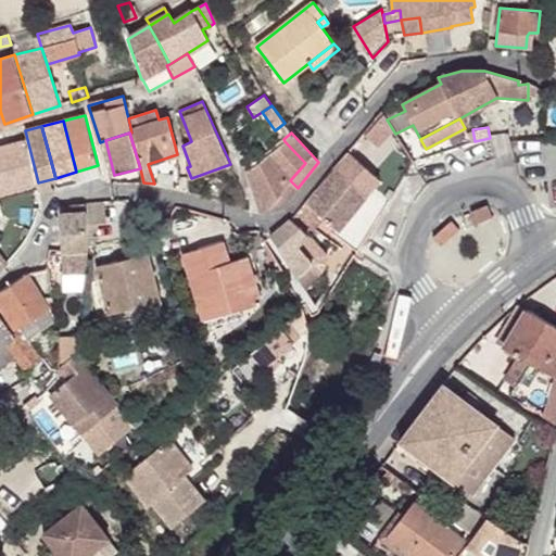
[(0,146),(0,192),(38,182),(27,139),(0,146)]
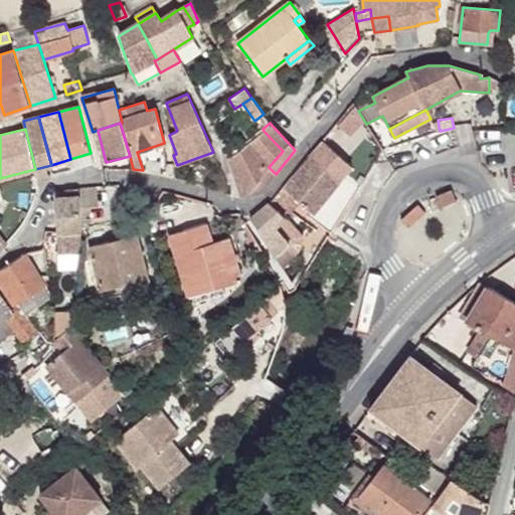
[(230,158),(241,197),(262,190),(276,174),(269,167),(283,151),(264,131),(230,158)]
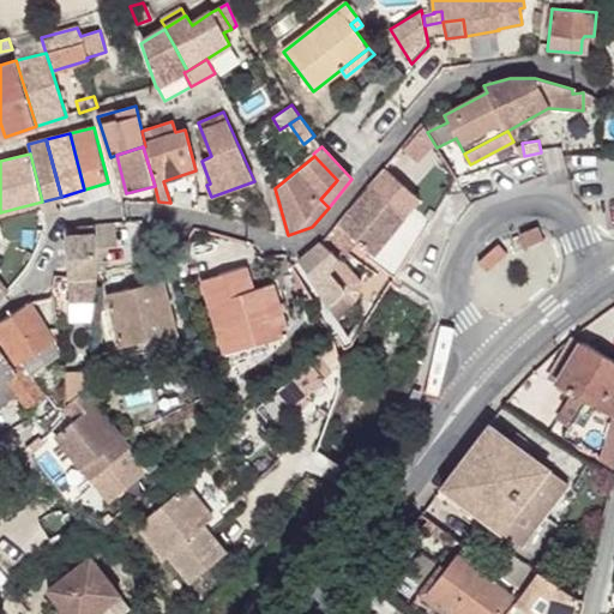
[(327,305),(338,320),(351,305),(342,292),(344,289),(329,271),(357,241),(373,254),(404,216),(398,211),(413,192),(384,167),(320,242),(312,252),(299,259),(327,305)]
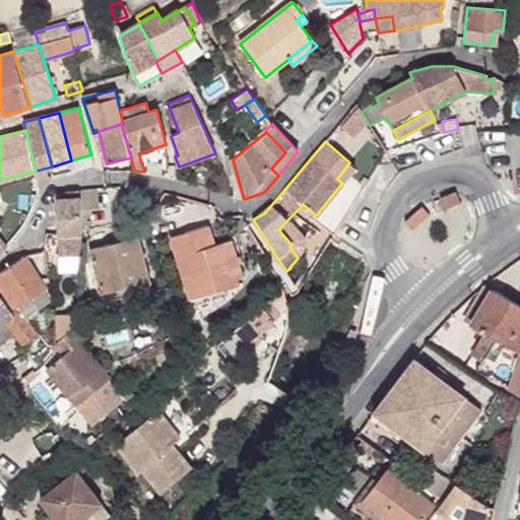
[(324,225),(336,234),(359,197),(342,183),(316,215),(309,223),(320,231),(324,225)]
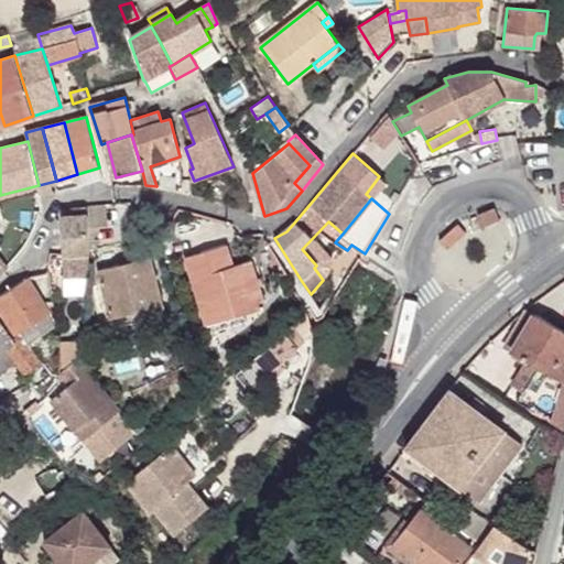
[(89,206),(89,226),(117,224),(115,204),(89,206)]
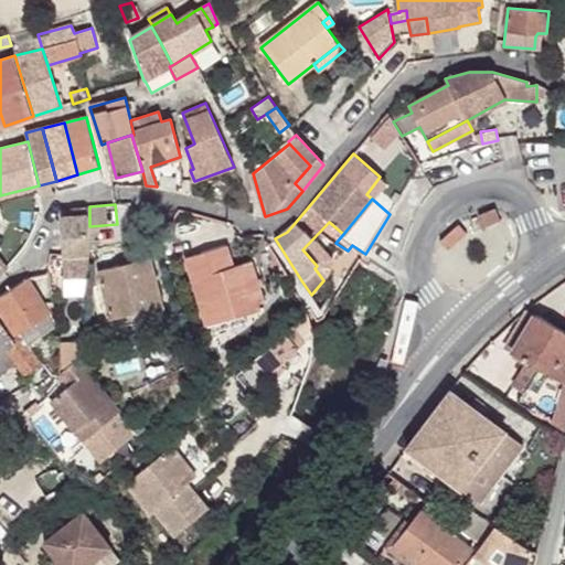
[(478,215),(483,227),(500,220),(494,209),(478,215)]
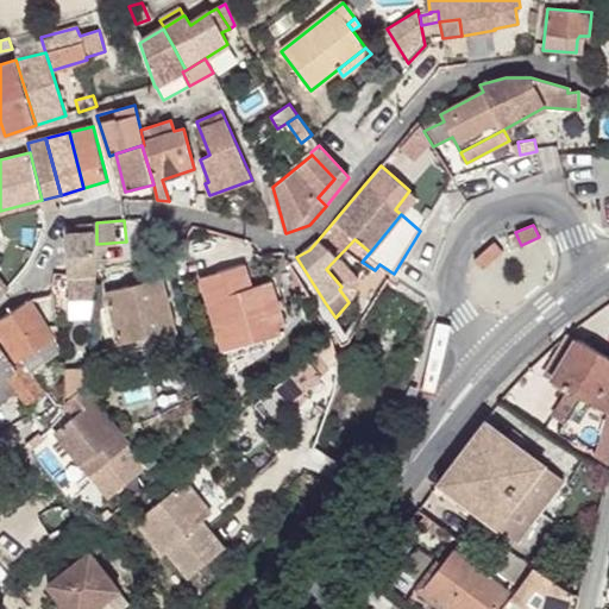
[(67,234),(69,300),(94,300),(95,288),(94,272),(96,272),(95,232),(93,232),(77,233),(67,234)]
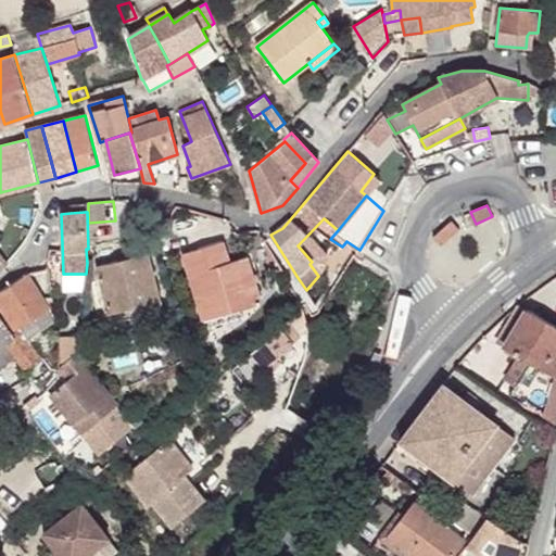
[(433,237),(440,245),(458,229),(451,222),(433,237)]
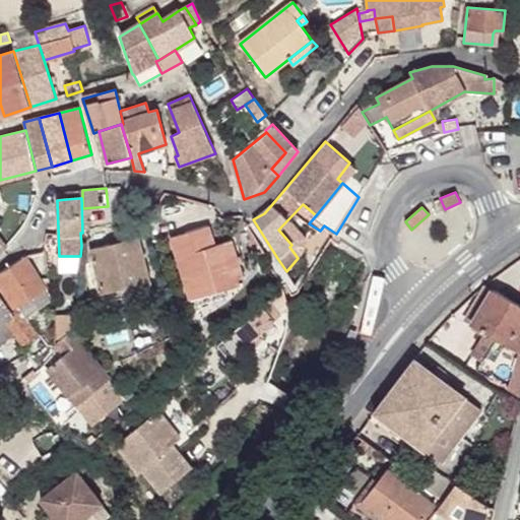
[(171,238),(190,299),(244,282),(231,240),(214,245),(207,225),(171,238)]
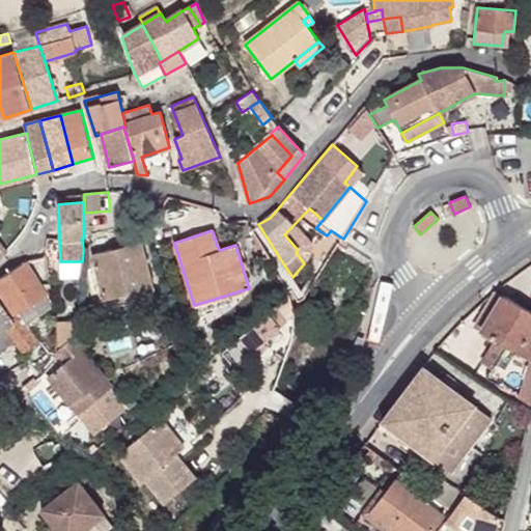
[(142,242),(92,254),(106,309),(157,296),(142,242)]
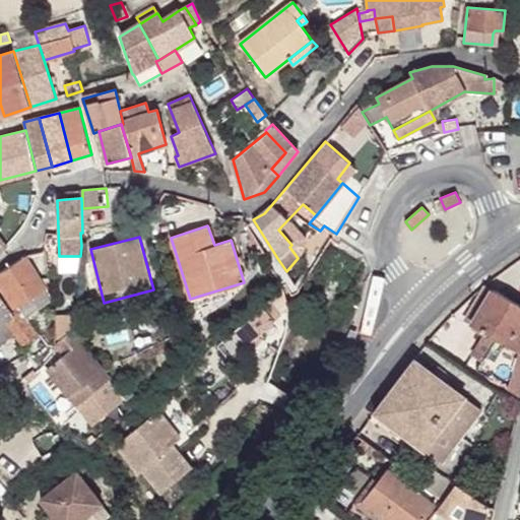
[(59,256),(60,272),(78,270),(80,256),(59,256)]
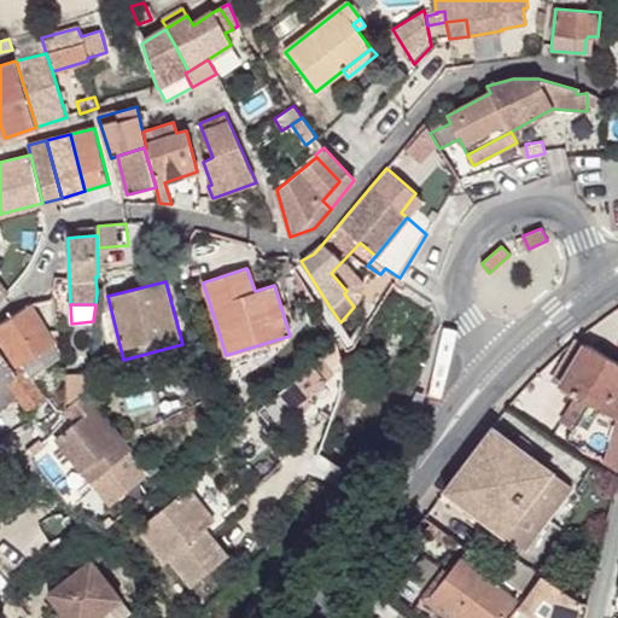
[(29,305),(0,324),(0,337),(16,363),(19,360),(23,366),(30,375),(60,355),(51,342),(53,340),(29,305)]
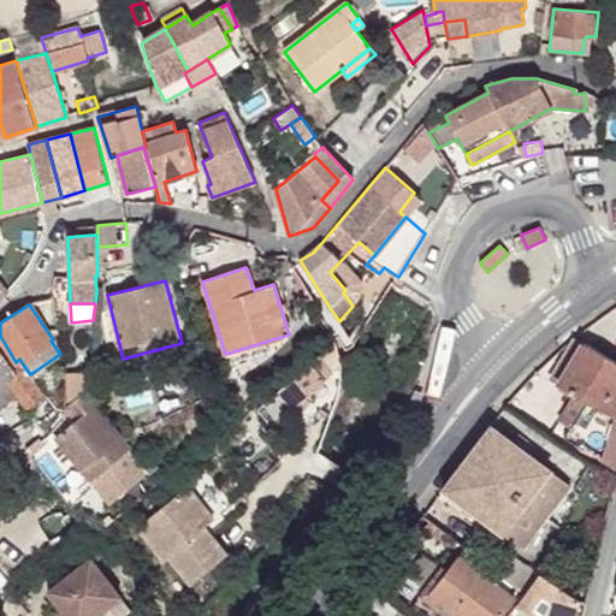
[(550,380),(558,385),(584,343),(575,338),(550,380)]
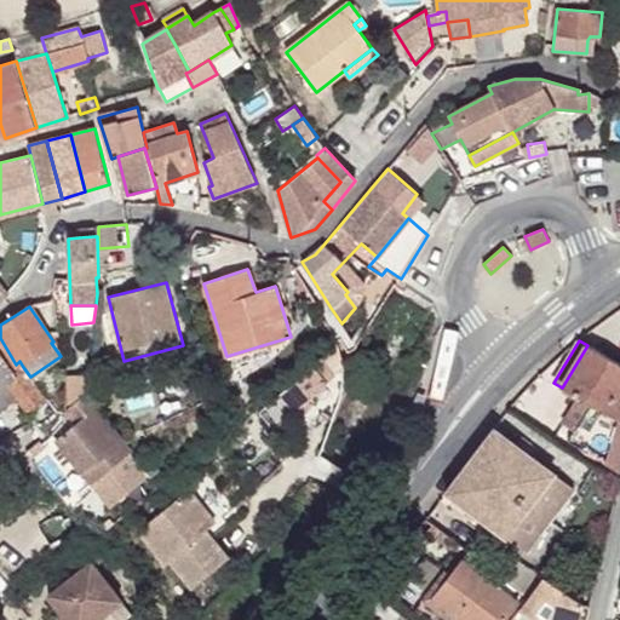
[(604,463),(619,472),(619,363),(587,345),(562,388),(591,405),(574,431),(569,441),(587,452),(590,448),(606,459),(604,463)]
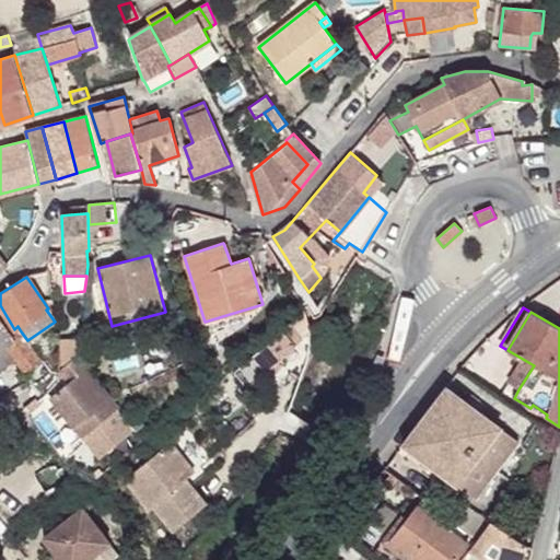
[(0,315),(0,347),(6,343),(15,359),(24,372),(42,360),(27,340),(21,331),(13,337),(12,335),(1,317),(0,315)]
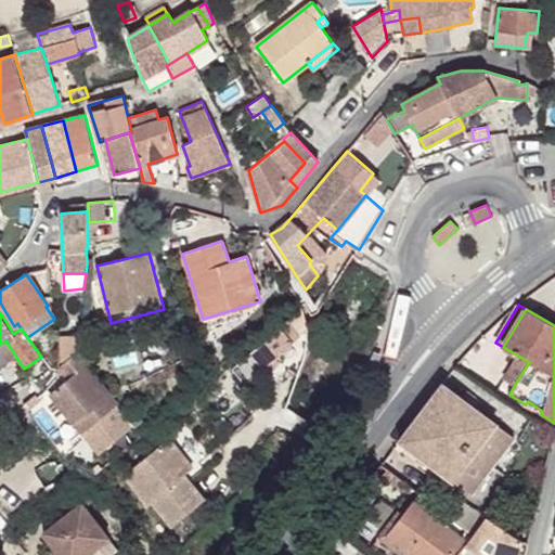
[(250,353),(263,369),(294,344),(292,341),(299,336),(287,322),(250,353)]
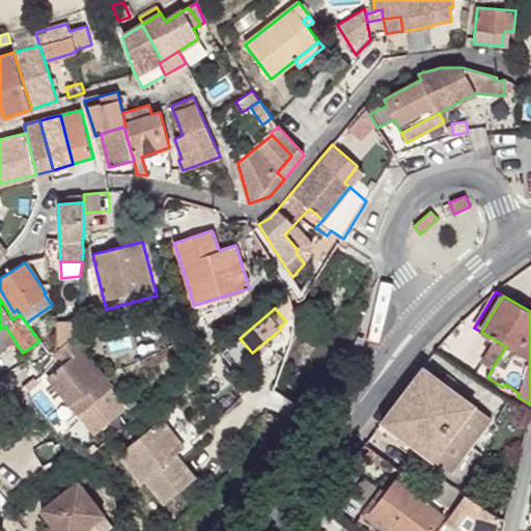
[(59,322),(60,344),(73,334),(73,322),(59,322)]
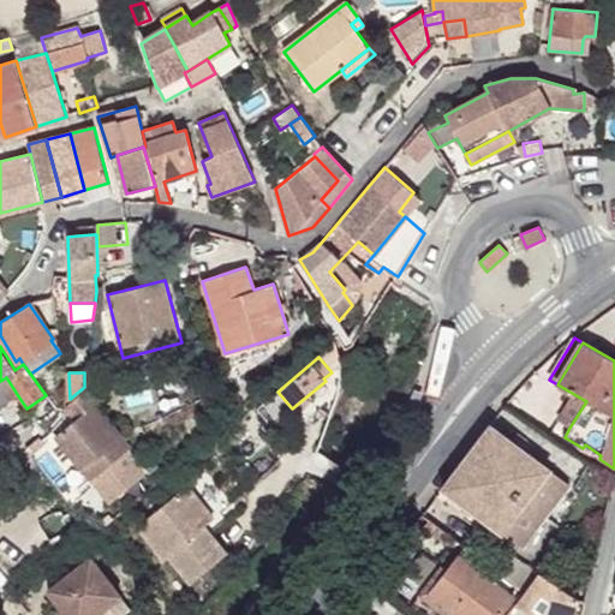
[(6,377),(0,381),(0,405),(17,394),(6,377)]
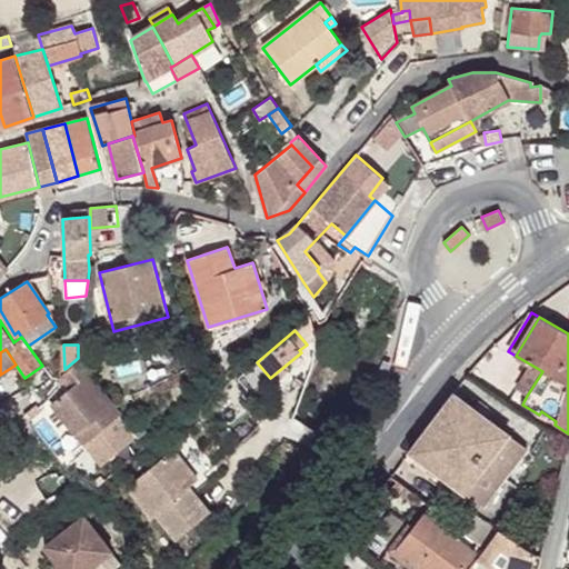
[(82,443),(101,466),(135,437),(118,416),(120,415),(78,362),(61,377),(70,388),(51,403),(77,435),(80,431),(87,440),(82,443)]
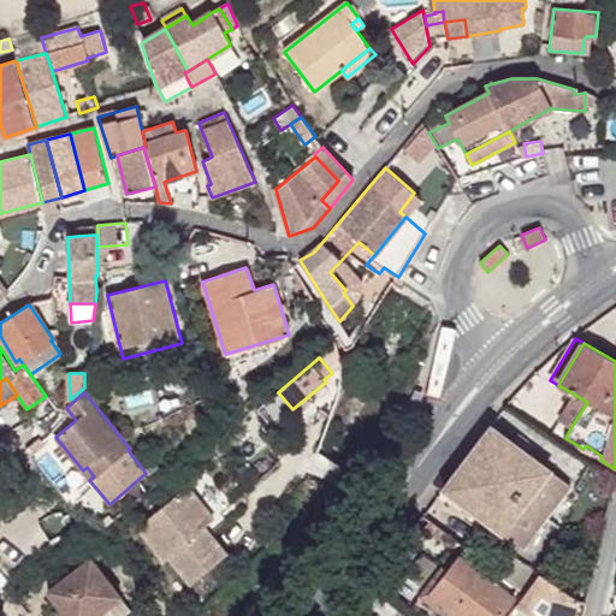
[(557,421),(570,428),(587,402),(574,395),(557,421)]
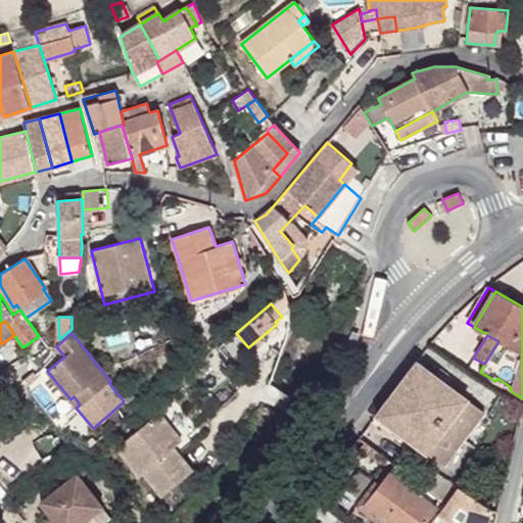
[(376,415),(427,454),(467,400),(417,362),(376,415)]
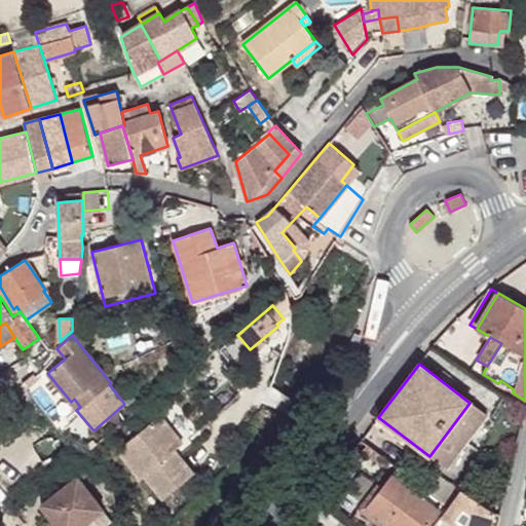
[(127,388),(119,395),(127,405),(136,399),(127,388)]
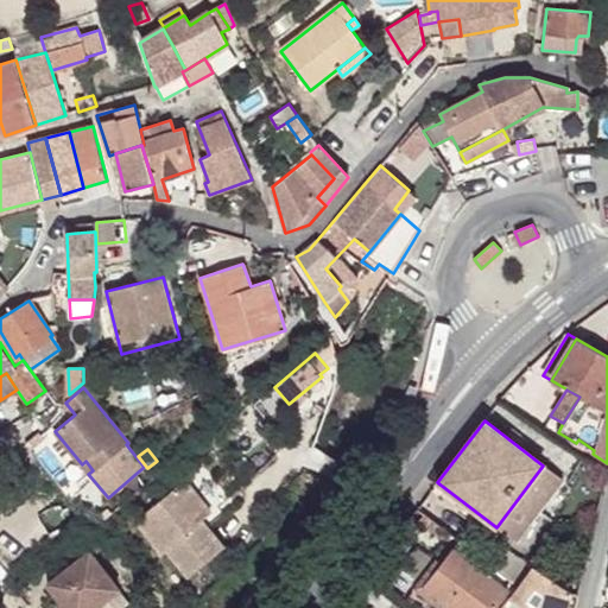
[(175,468),(183,477),(195,468),(187,457),(175,468)]
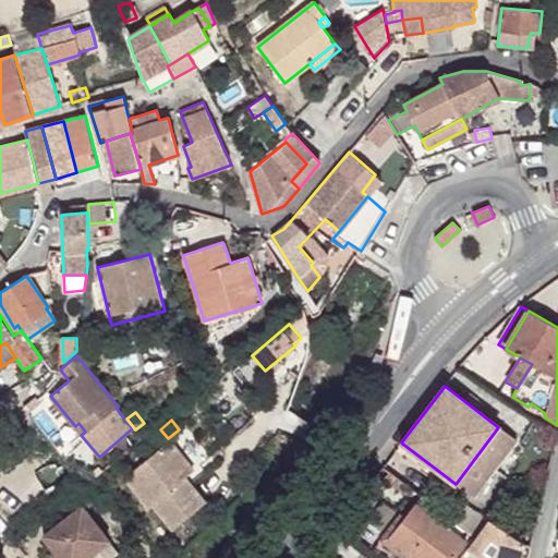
[(79,423),(75,426),(81,435),(85,432),(79,423)]
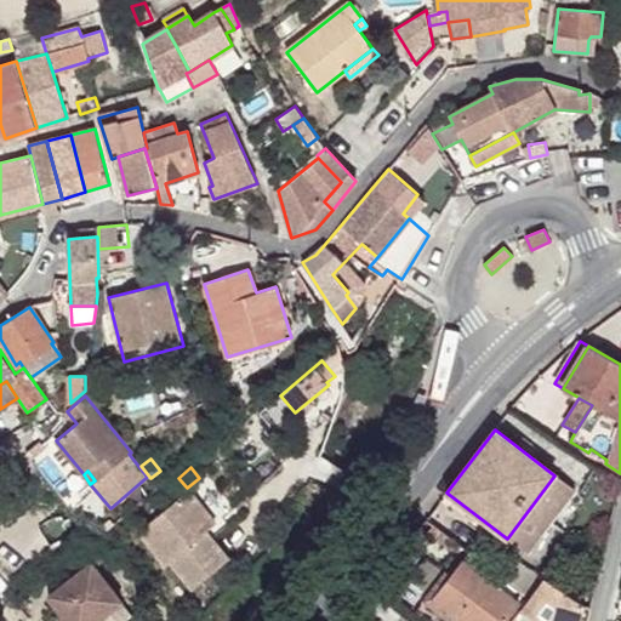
[(507,539),(527,553),(575,490),(554,476),(507,539)]
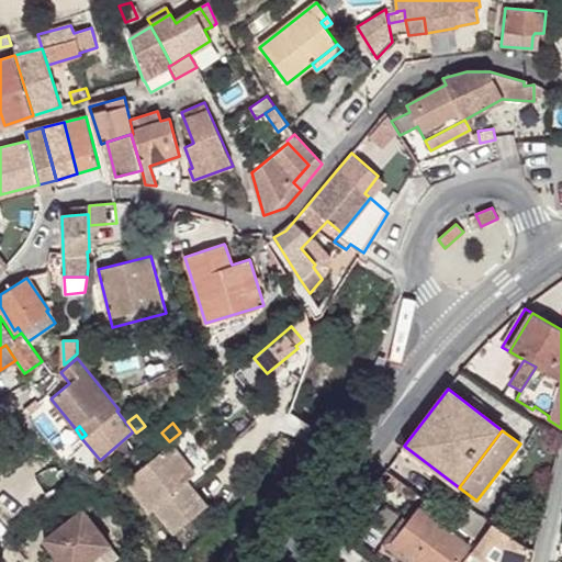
[(154,507),(173,532),(206,506),(186,481),(194,474),(170,445),(125,481),(149,510),(154,507)]
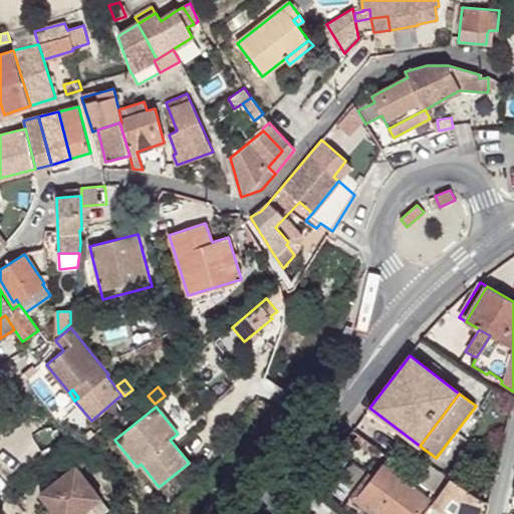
[(354,442),(367,452),(372,446),(358,436),(354,442)]
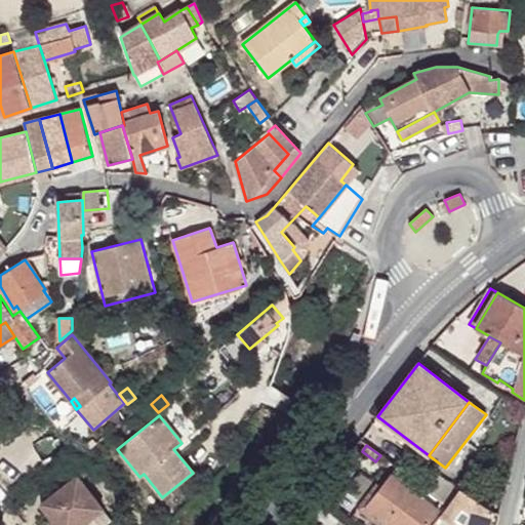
[(53,521),(56,524),(80,524),(103,509),(79,479),(95,468),(84,452),(55,475),(65,486),(41,505),(53,521)]
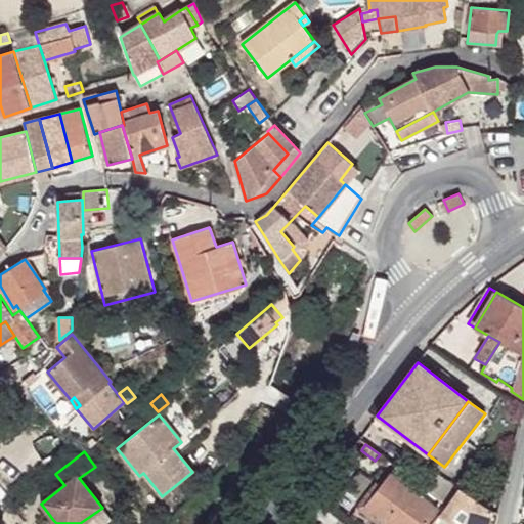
[(391,473),(438,508),(441,503),(425,490),(396,467),(391,473)]
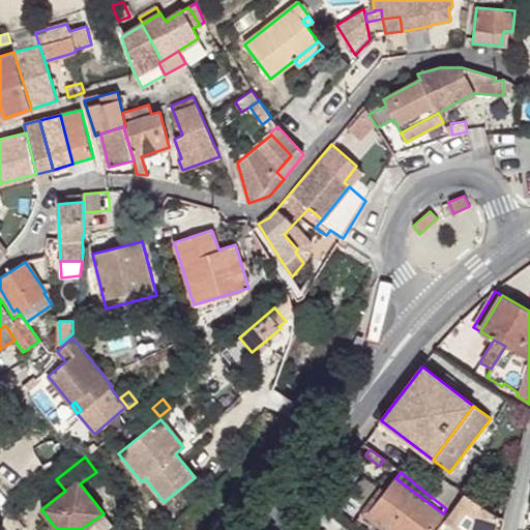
[(350,496),(364,506),(379,488),(363,477),(350,496)]
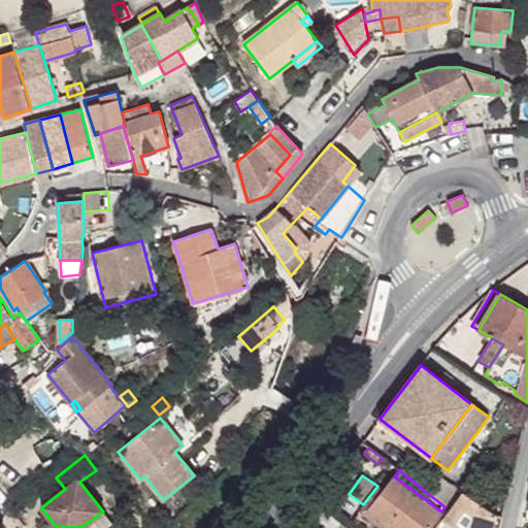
[(363,504),(393,527),(428,527),(441,512),(394,476),(383,491),(377,486),(363,504)]
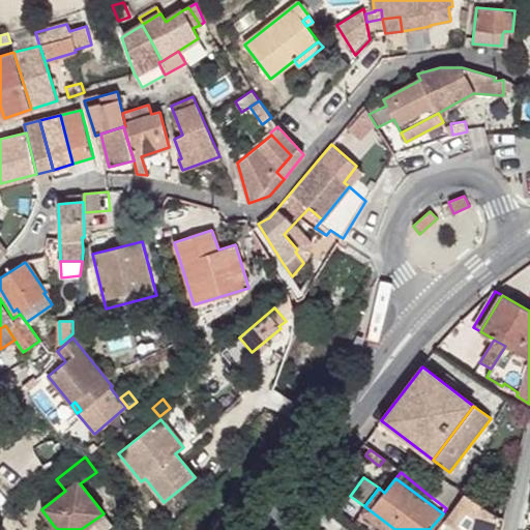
[(495,529),(500,518),(442,479),(430,496),(446,508),(450,511),(444,521),(458,529),(495,529)]
